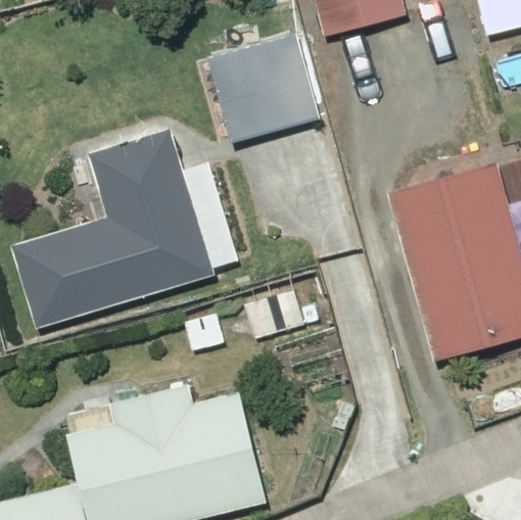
[(314,0),(324,36),(406,14),(401,0),(314,0)]
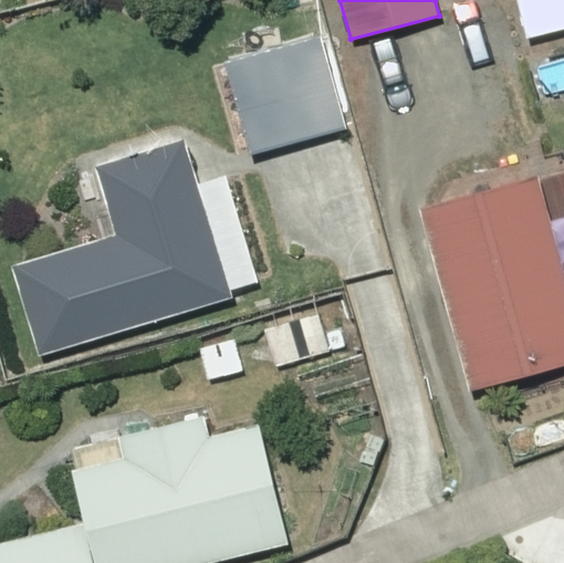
[(183,142),(96,167),(124,257),(18,289),(39,357),(230,300),(183,142)]
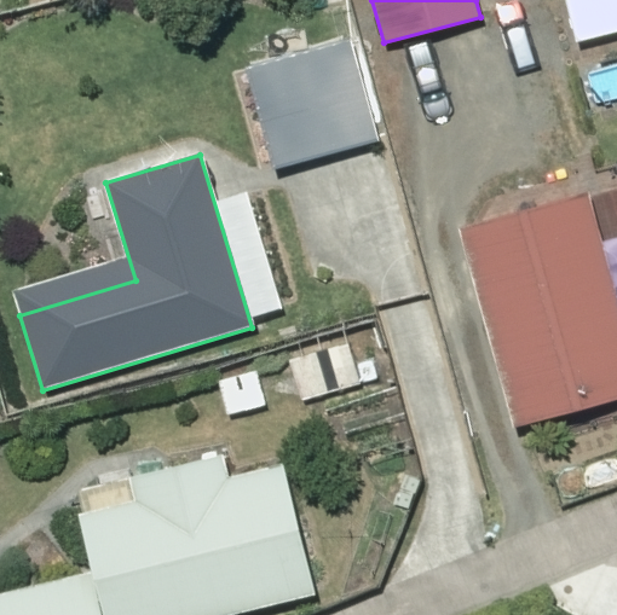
[(460,230),(513,425),(616,398),(616,295),(589,195),(460,230)]
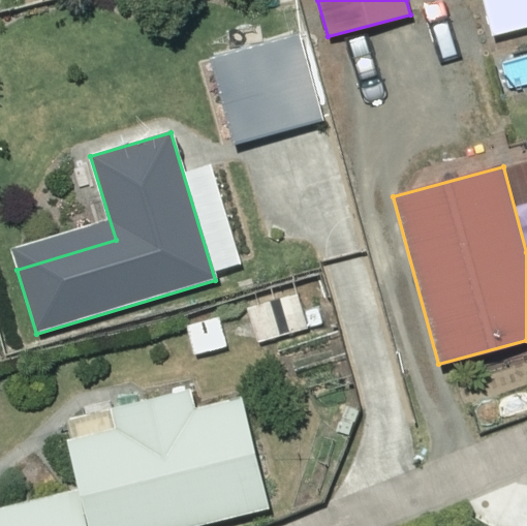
[(258,341),(307,327),(296,290),(248,304),(258,341)]
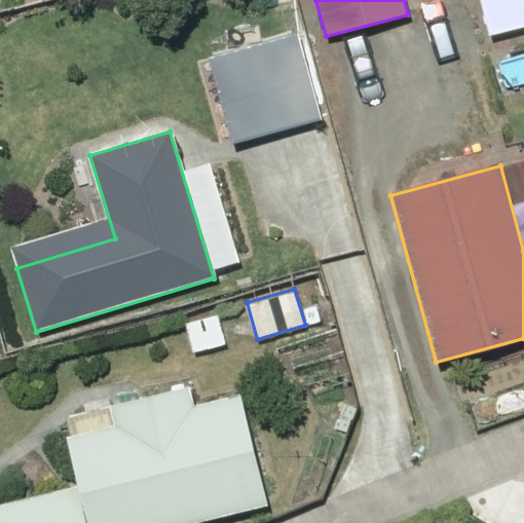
[(216,314),(184,324),(191,353),(224,345),(216,314)]
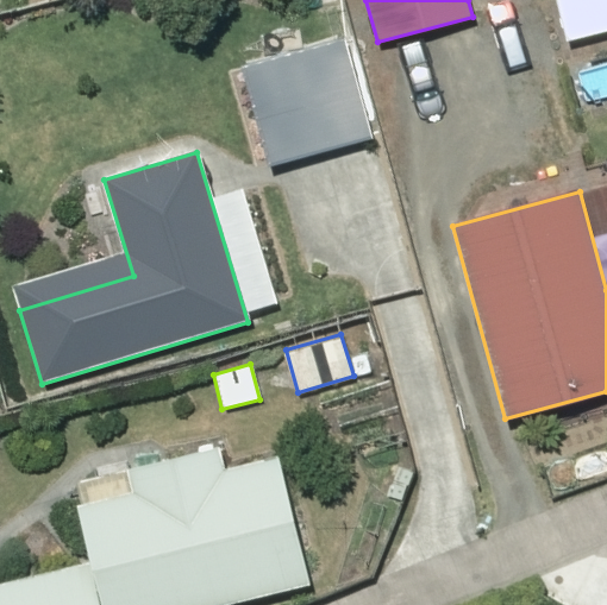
[(76,484),(81,503),(74,505),(88,565),(0,587),(0,604),(229,604),(311,585),(279,458),(225,472),(219,448),(76,484)]
